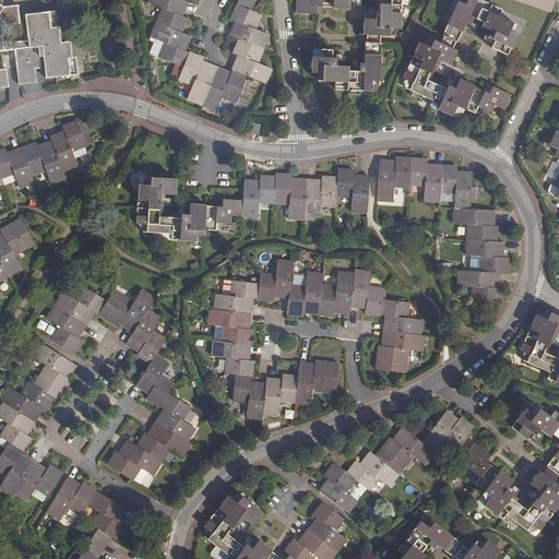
[(0,0),(0,88),(8,87),(6,70),(0,70),(0,52),(14,51),(18,85),(35,83),(34,69),(39,69),(40,72),(44,72),(45,80),(76,75),(74,59),(71,59),(63,60),(61,44),(60,27),(57,27),(55,12),(24,15),(27,42),(3,44),(3,42),(2,31),(7,25),(20,24),(18,6),(3,8),(0,4),(0,0)]
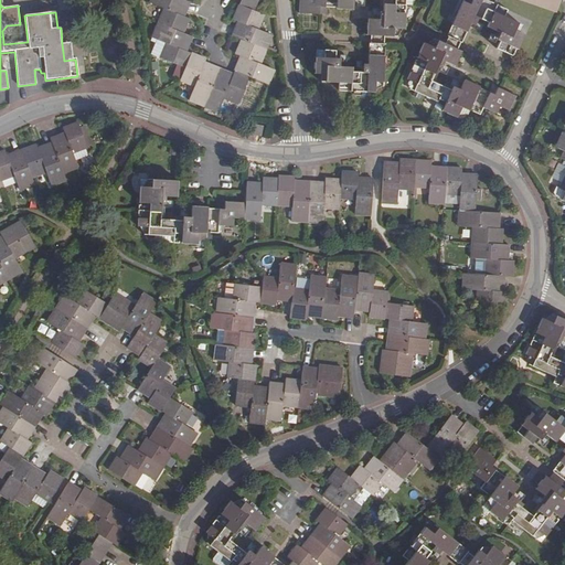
[(163,9),(158,23),(182,33),(189,19),(183,17),(189,2),(183,0),(150,0),(149,3),(163,9)]
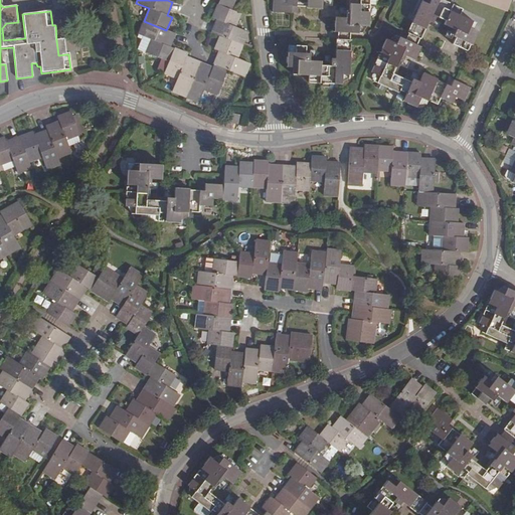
[(217,5),(231,10),(234,0),(217,0),(219,0),(217,5)]
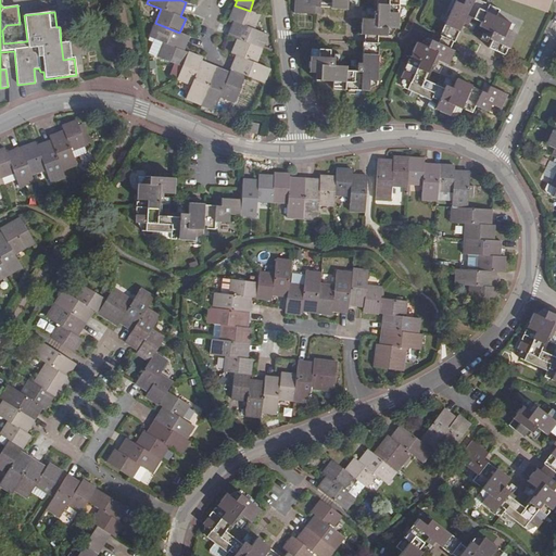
[(331,9),(331,0),(294,0),(294,13),(314,14),(314,13),(314,8),(319,8),(331,9)]
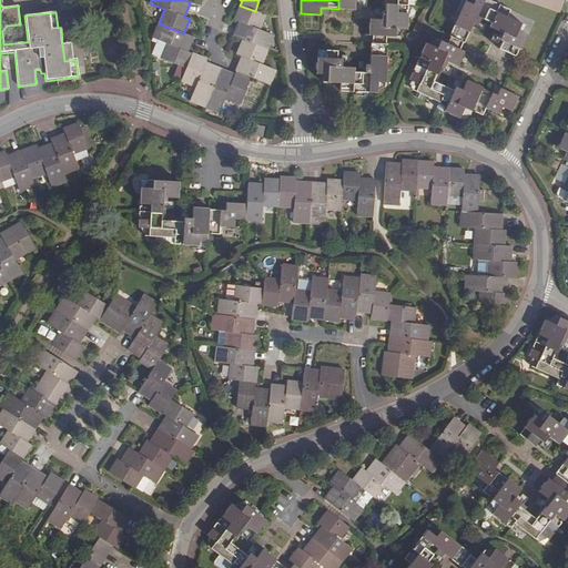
[(338,0),(338,9),(354,10),(354,0),(338,0)]
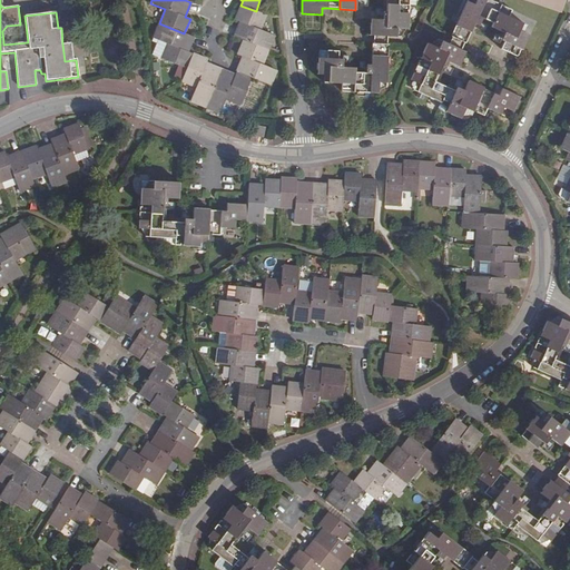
[(386,0),(385,12),(396,13),(397,5),(409,6),(409,0),(386,0)]
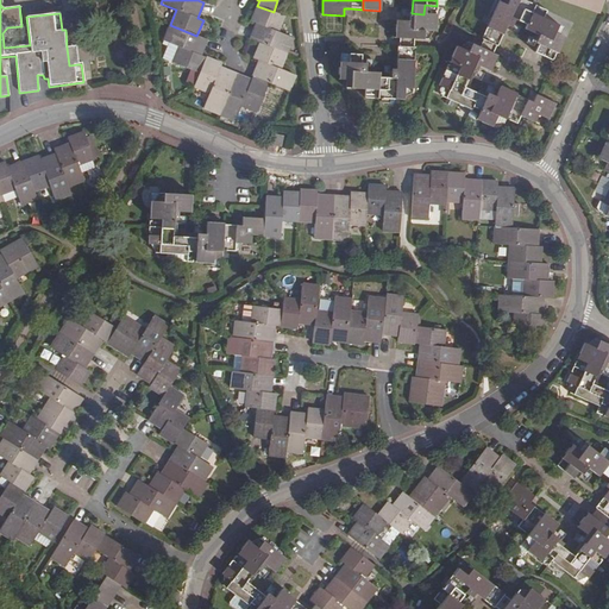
[(526,25),(535,6),(523,0),(508,0),(508,1),(506,0),(498,0),(481,39),(483,39),(489,43),(495,31),(503,35),(510,17),(526,25)]
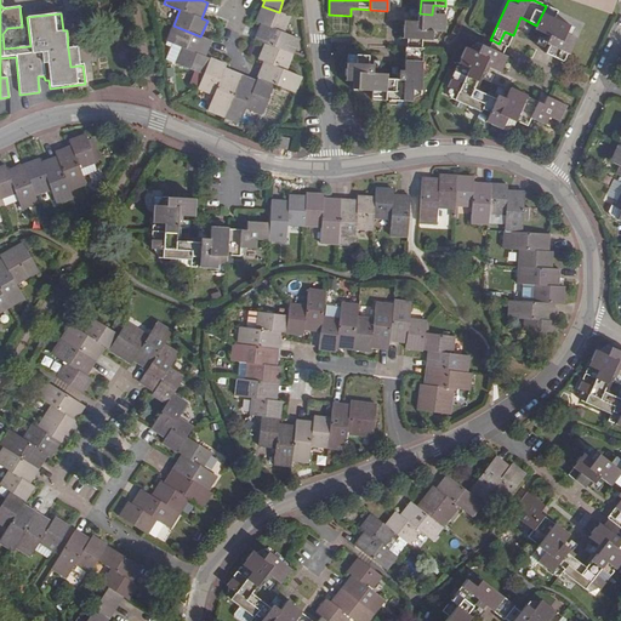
[(568,0),(611,15),(615,1),(615,0),(568,0)]
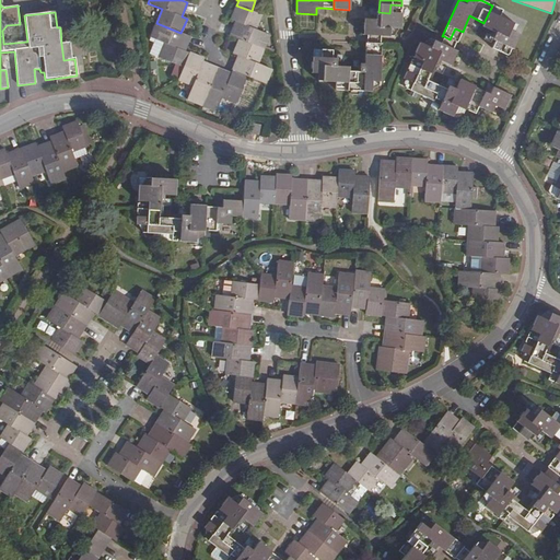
[(400,28),(401,6),(391,4),(389,13),(378,12),(378,20),(363,19),(362,34),(366,35),(381,35),(394,36),(394,28),(400,28)]
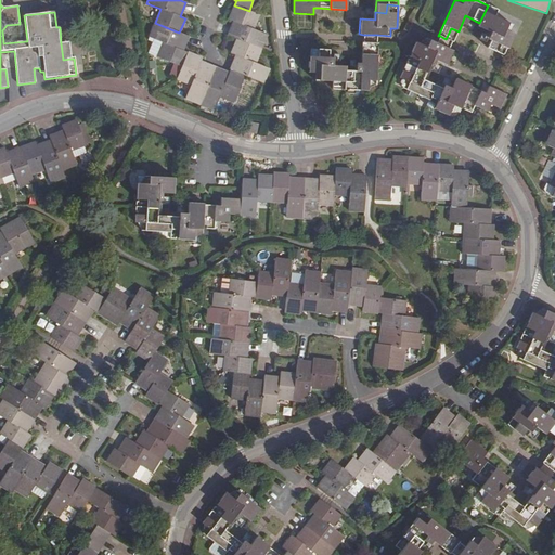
[(258,15),(249,11),(234,5),(229,20),(233,22),(228,36),(237,39),(261,49),(267,35),(253,29),(258,15)]
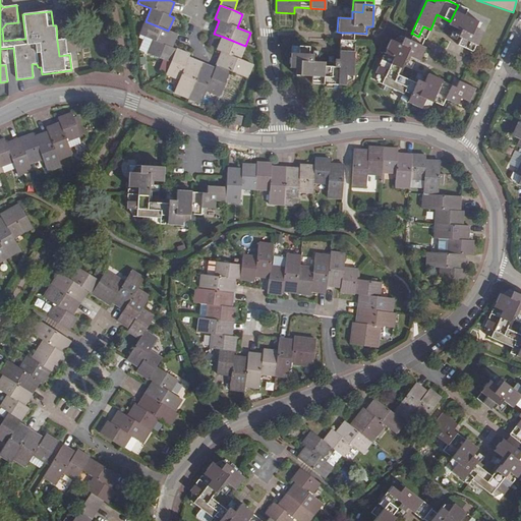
[(465,40),(461,47),(474,53),(483,33),(477,30),(480,22),(465,15),(468,9),(458,5),(450,21),(449,24),(463,32),(460,38),(465,40)]
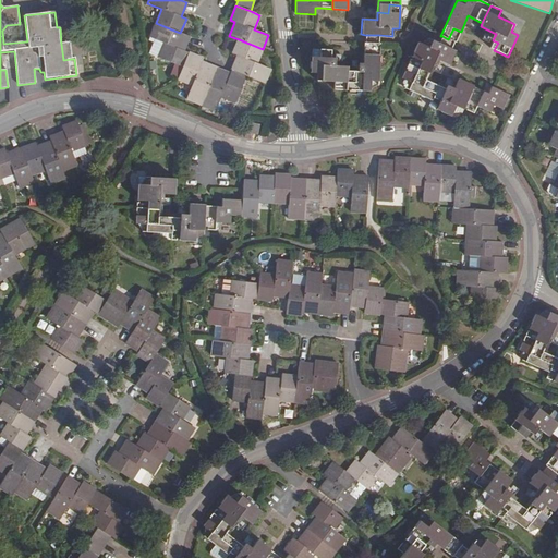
[(158,58),(182,68),(189,52),(183,51),(189,37),(180,33),(156,23),(149,37),(164,44),(158,58)]
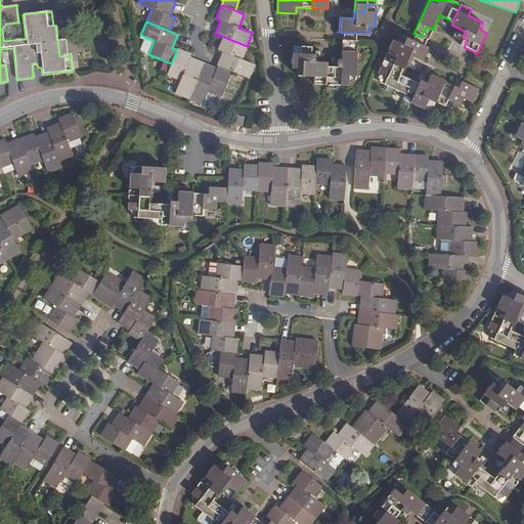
[(428,40),(433,30),(426,27),(421,37),(427,40),(428,40)]
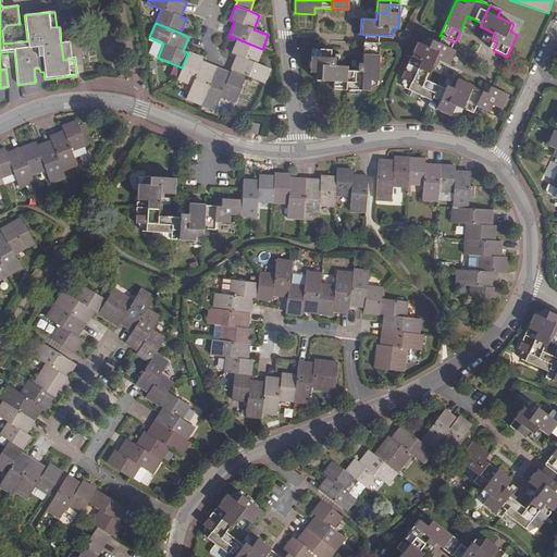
[(447,39),(442,36),(438,44),(450,49),(454,42),(447,39)]
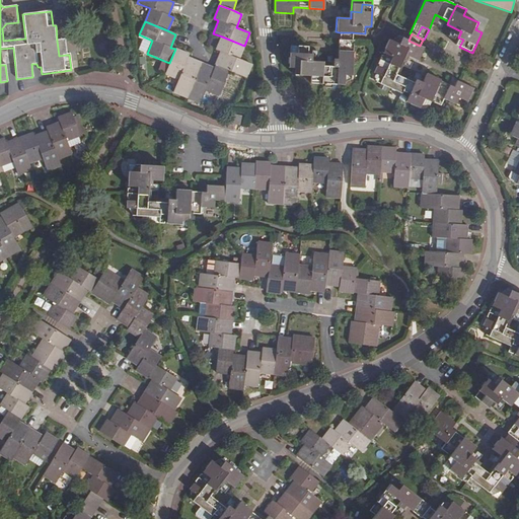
[(420,46),(409,41),(397,35),(394,42),(388,40),(379,59),(389,64),(392,57),(401,62),(404,55),(418,61),(424,48),(420,46)]
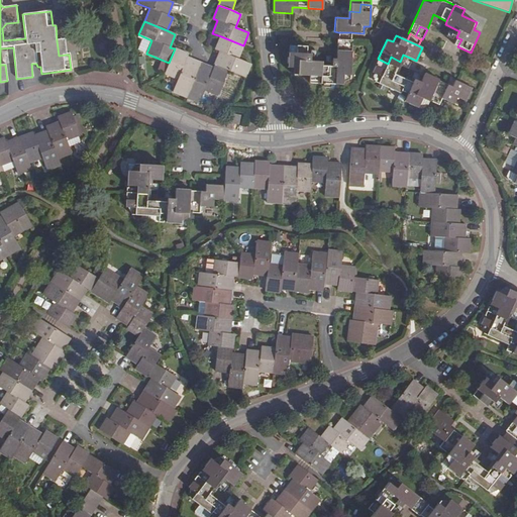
[(237,59),(243,45),(221,36),(215,50),(219,52),(214,66),(228,71),(245,78),(250,65),(237,59)]
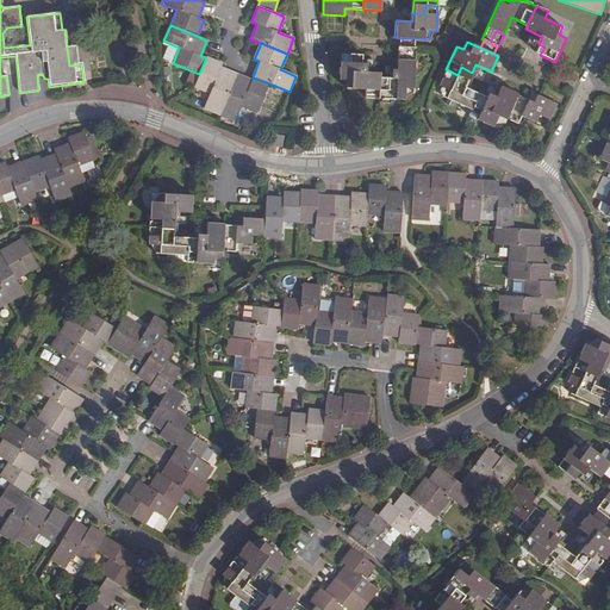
[(78,47),(80,61),(93,58),(91,44),(78,47)]
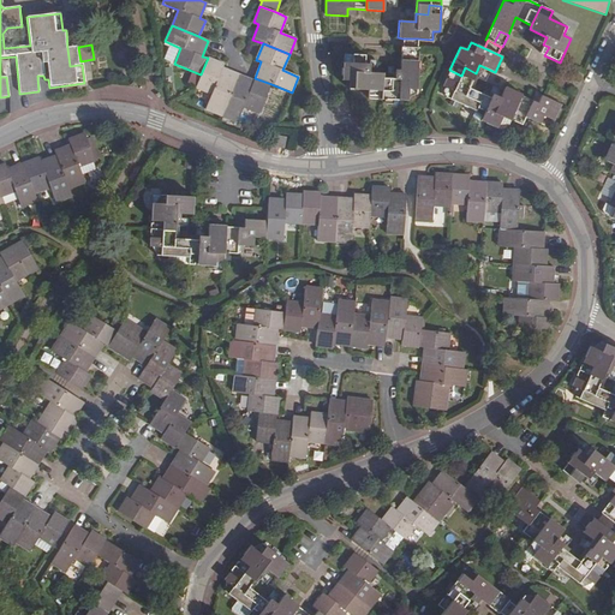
[(70,66),(78,65),(77,47),(67,48),(70,66)]
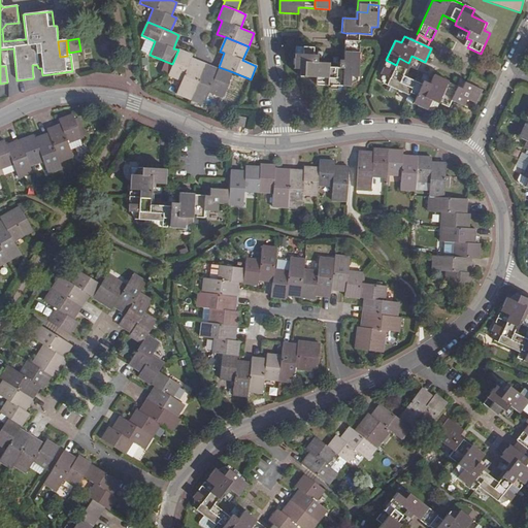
[(360,41),(358,41),(353,40),(352,52),(344,52),(342,68),(328,67),(327,86),(350,87),(351,80),(358,80),(360,41)]
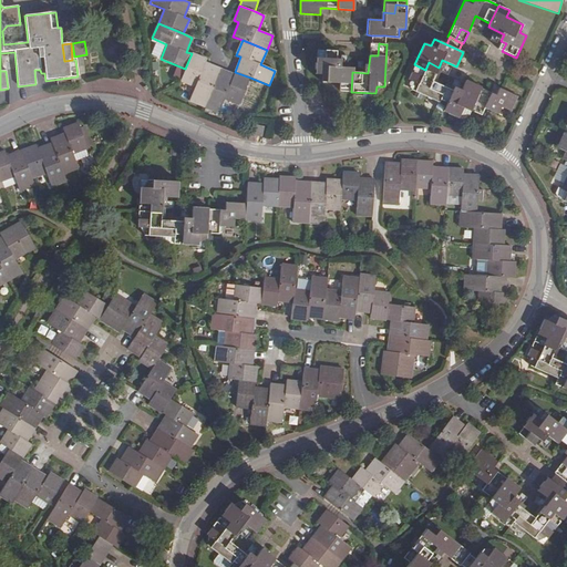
[(379,43),(371,43),(370,43),(370,55),(378,55),(379,43)]
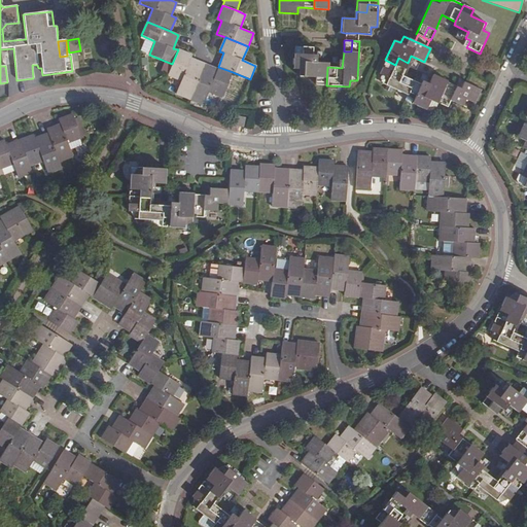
[(315,84),(326,85),(327,67),(328,63),(312,62),(312,55),(307,55),(307,47),(293,46),(292,69),(299,69),(299,75),(299,76),(316,77),(315,84)]
